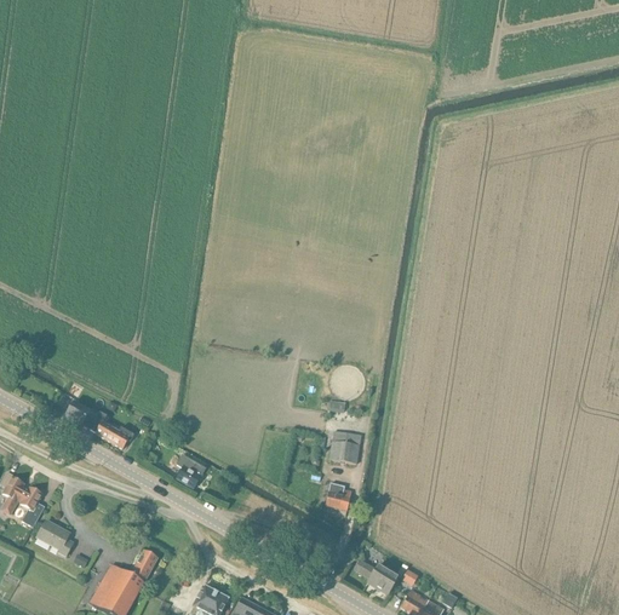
[(97,415),(97,414),(90,411),(91,408),(74,398),(64,415),(80,425),(81,423),(89,427),(97,415)]
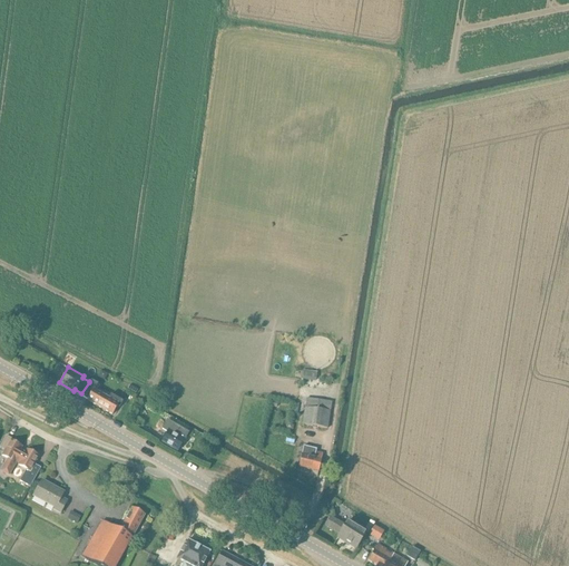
[(304,367),(303,377),(316,378),(317,369),(304,367)]
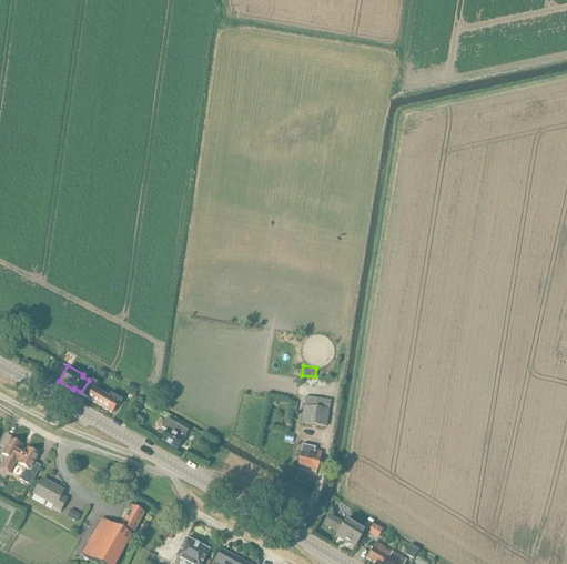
[(109,393),(94,385),(98,381),(92,376),(90,381),(89,380),(89,381),(81,392),(104,405),(108,400),(105,399),(109,393)]
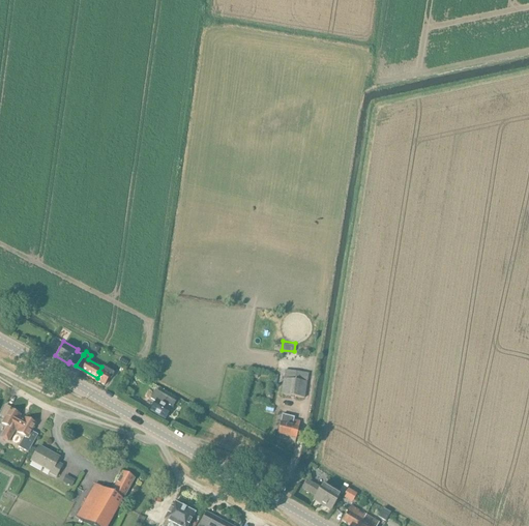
[(100,373),(97,378),(105,382),(110,375),(112,376),(115,371),(104,363),(101,367),(98,372),(100,373)]
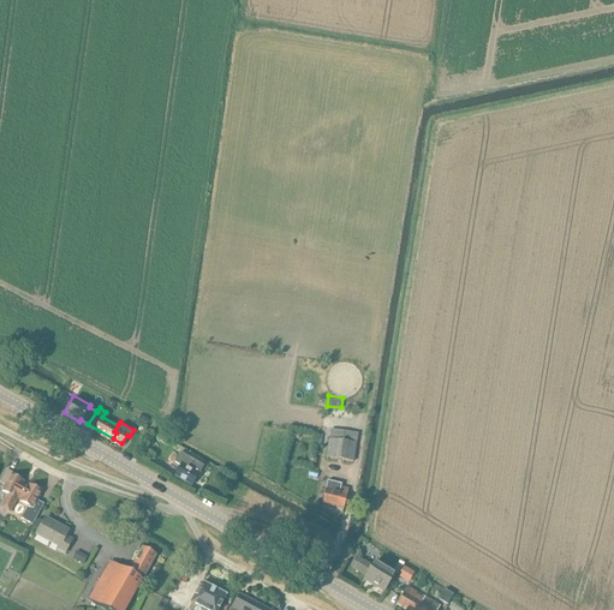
[(331,435),(327,455),(355,459),(357,438),(331,435)]
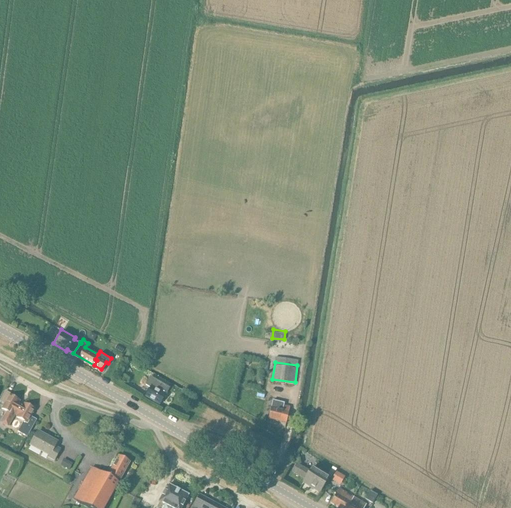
[(122,371),(118,378),(125,382),(129,376),(122,371)]
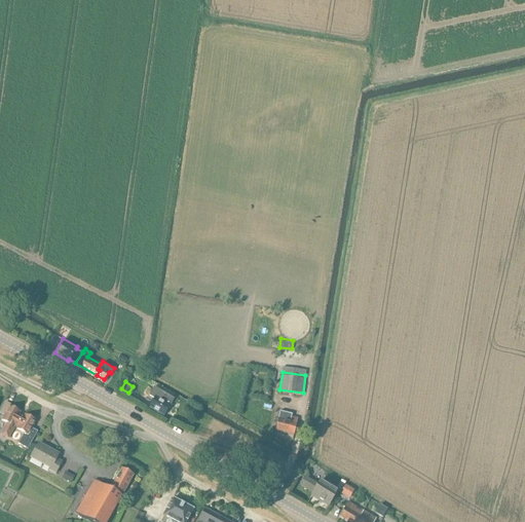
[(171,404),(175,396),(155,384),(150,393),(155,396),(149,405),(164,413),(171,403),(171,404)]
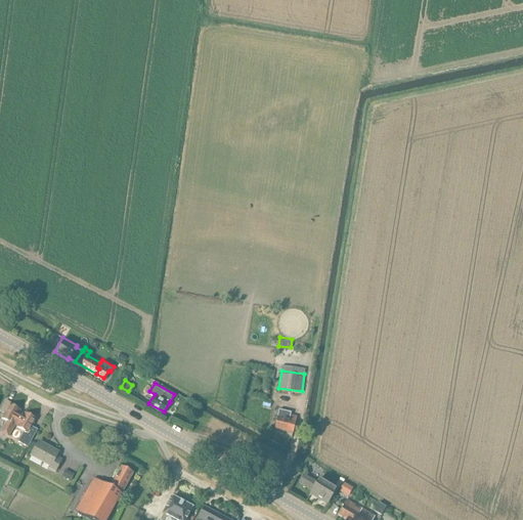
[(6,419),(0,430),(8,434),(18,417),(16,416),(20,407),(10,401),(11,400),(6,397),(0,407),(4,410),(1,416),(6,419)]
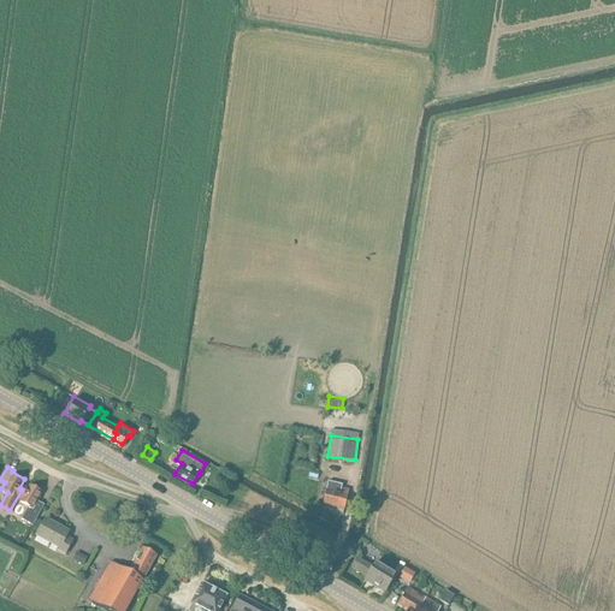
[(346,506),(349,486),(343,485),(343,481),(329,478),(324,502),(346,506)]
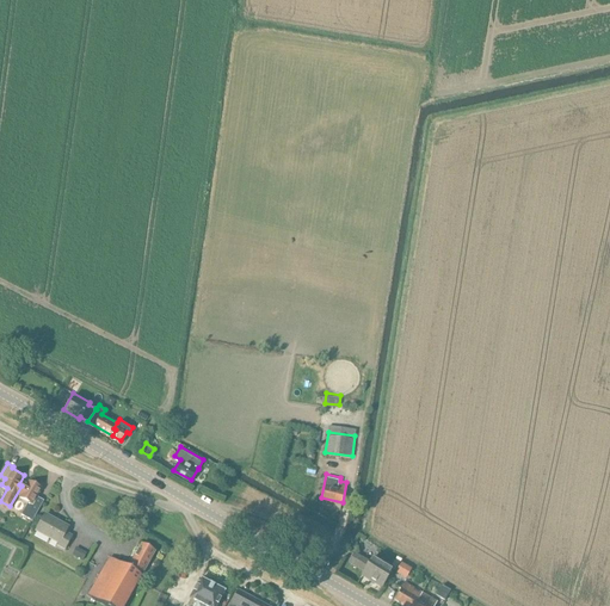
[(30,478),(20,495),(26,498),(29,499),(22,511),(32,518),(34,515),(44,498),(44,496),(38,493),(42,486),(30,478)]
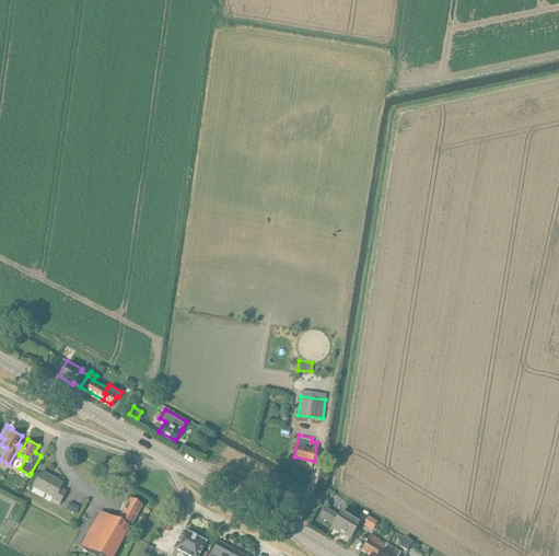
[(60,501),(67,489),(60,486),(63,481),(42,468),(33,485),(54,496),(53,498),(60,501)]
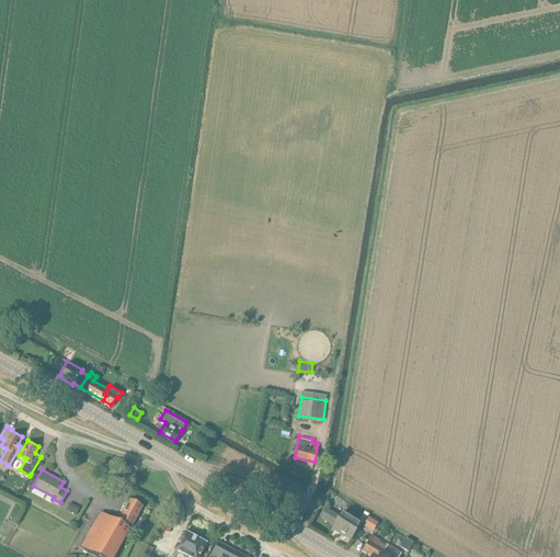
[(103,556),(113,556),(143,504),(130,497),(118,519),(101,509),(81,545),(100,555),(103,556)]
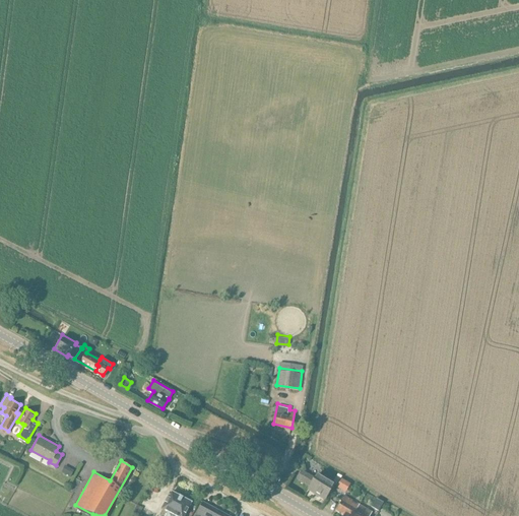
[(65,463),(62,469),(71,473),(74,467),(65,463)]
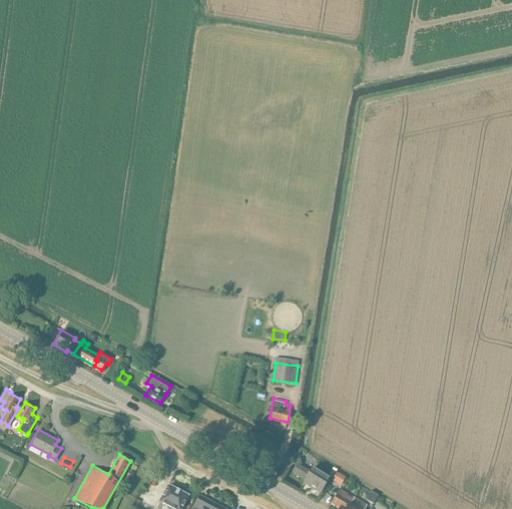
[(311,470),(298,462),(293,470),(306,477),(304,481),(321,491),(330,476),(313,466),(311,470)]
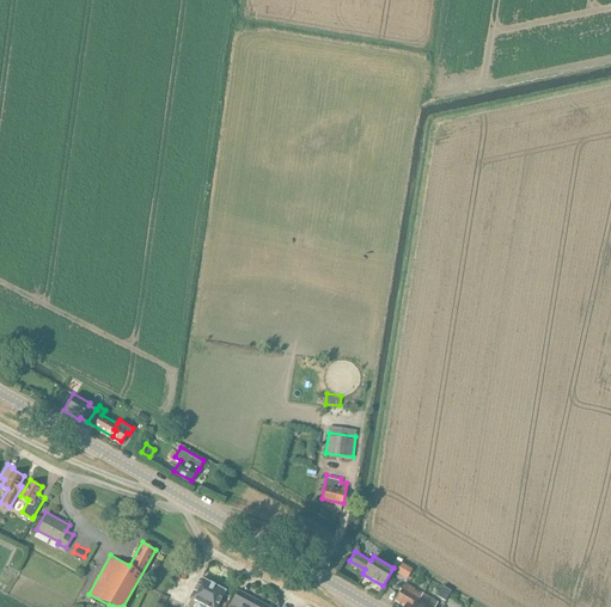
[(413,566),(403,560),(397,570),(408,576),(413,566)]
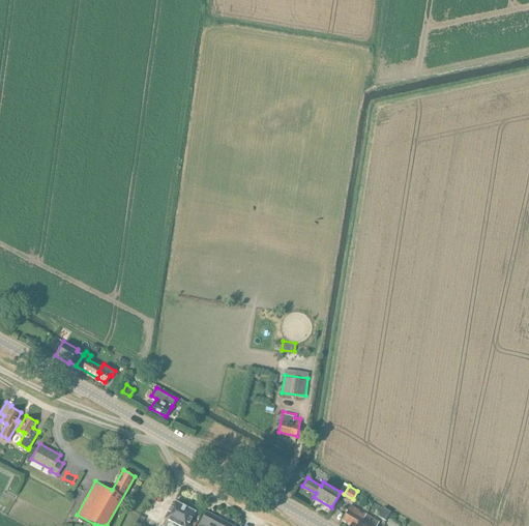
[(186,525),(195,509),(174,499),(159,525),(186,525)]
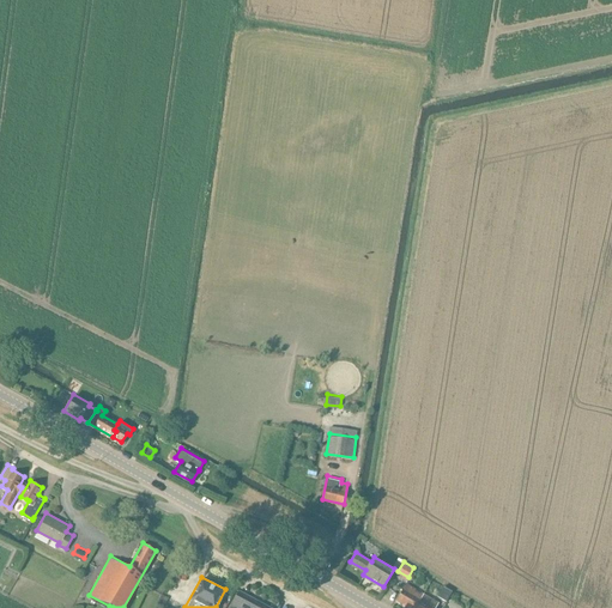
[(411,607),(412,607),(423,591),(407,582),(397,599),(411,607)]
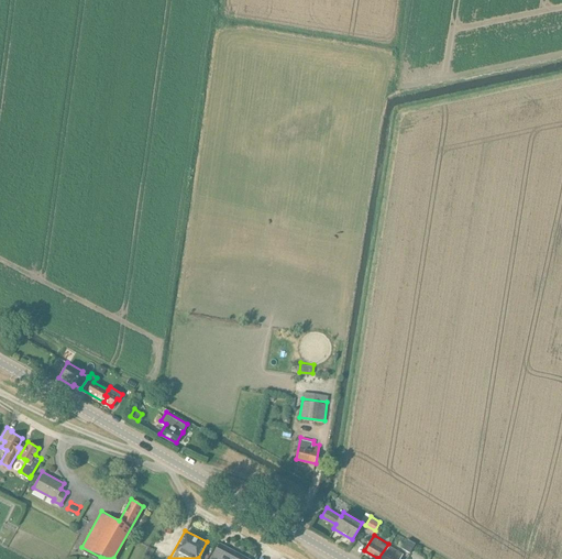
[(409,554),(414,546),(416,541),(408,537),(405,541),(400,549),(409,554)]
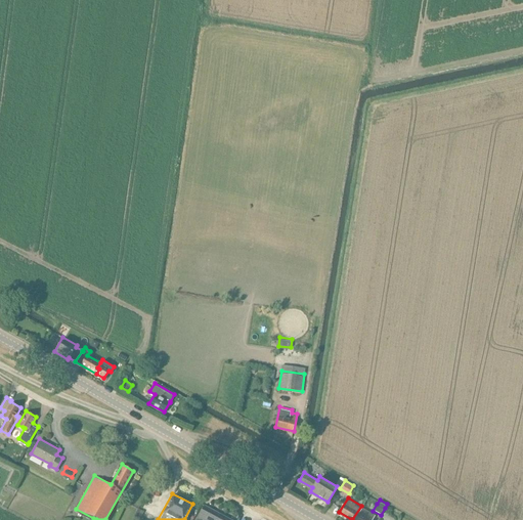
[(234,519),(205,504),(198,517),(202,519),(234,519)]
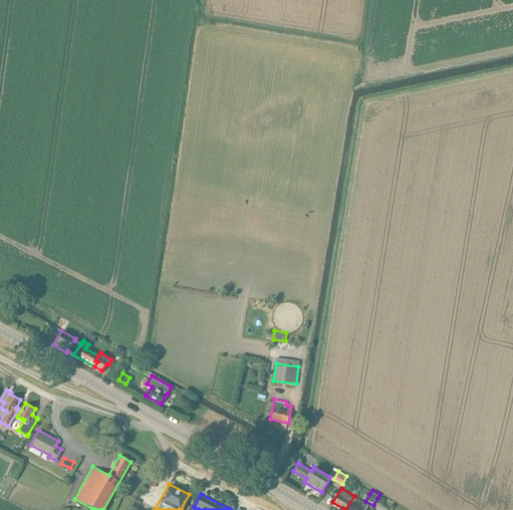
[(131,506),(132,506),(137,509),(142,500),(143,499),(137,496),(131,506)]
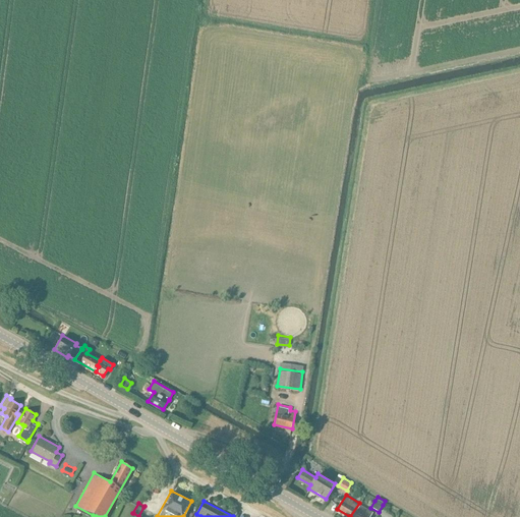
[(359,503),(350,516),(368,516),(373,511),(359,503)]
